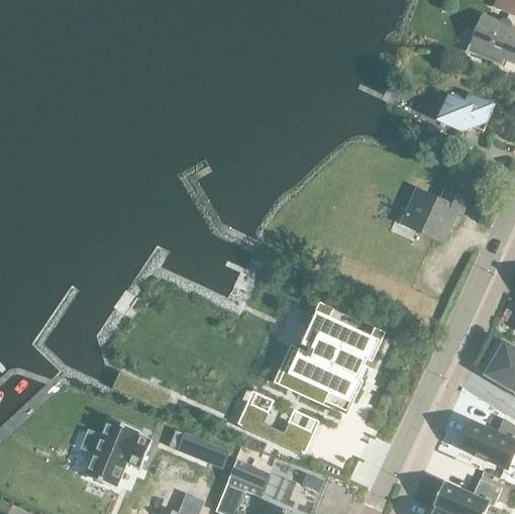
[(514,13),(514,0),(494,0),(493,4),(514,13)]
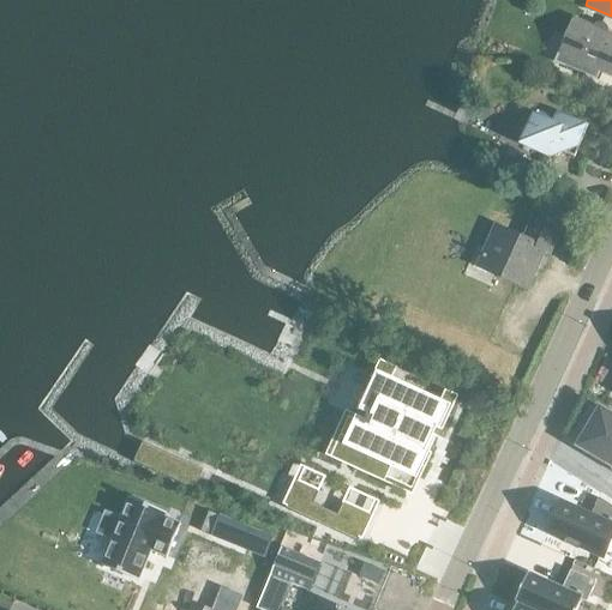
[(571,16),(557,49),(553,59),(594,77),(598,67),(611,73),(611,32),(605,31),(606,30),(606,29),(606,26),(606,25),(605,23),(604,22),(603,20),(601,20),(600,19),(598,19),(597,19),(594,19),(592,20),(591,22),(589,24),(571,16)]
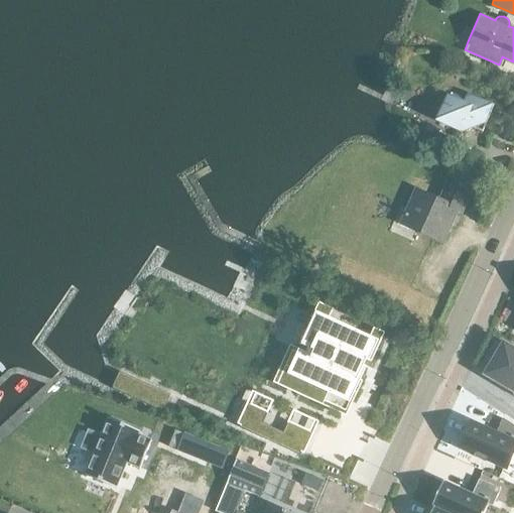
[(485,122),(492,103),(474,95),(468,91),(464,100),(446,93),(434,119),(462,131),(473,127),(481,130),(485,122)]
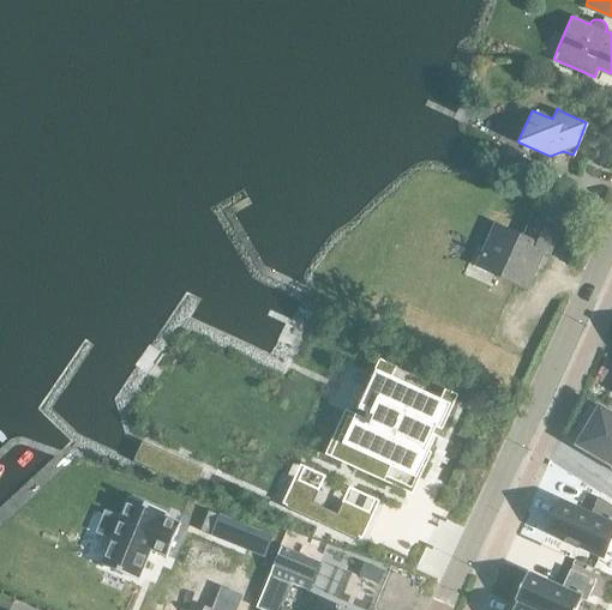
[(474,263),(483,266),(526,285),(543,247),(547,249),(562,217),(533,204),(520,233),(492,221),(474,263)]
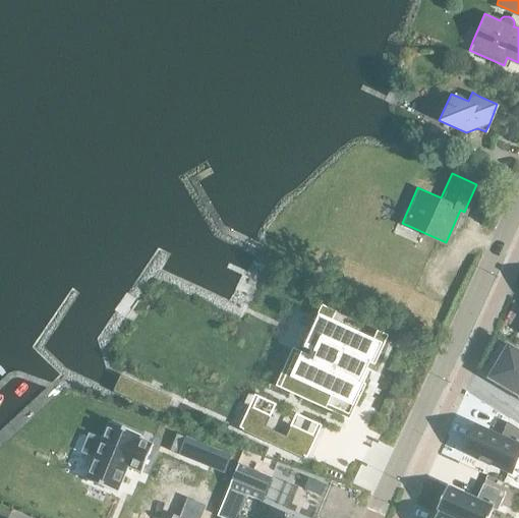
[(316,315),(287,385),(307,394),(306,397),(323,404),(325,401),(332,404),(338,391),(356,399),(380,342),(316,315)]
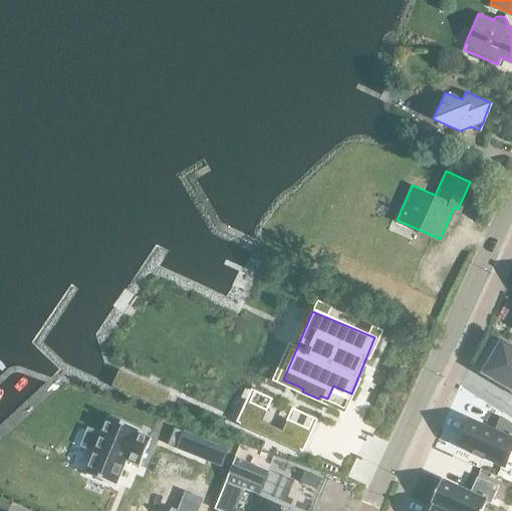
[(511,347),(501,341),(484,370),(508,385),(505,390),(511,393),(511,347)]
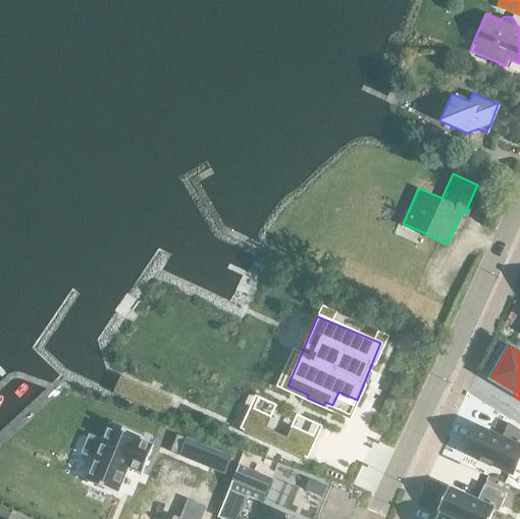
[(257,408),(247,432),(310,459),(320,434),(297,424),(292,435),(272,426),(276,416),(257,408)]
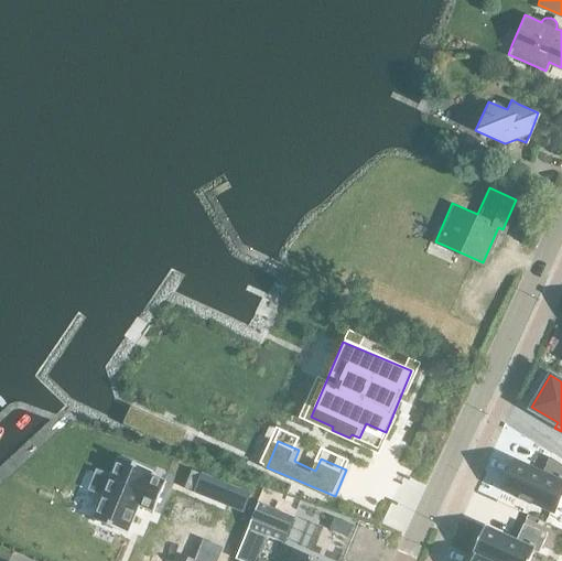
[(95,468),(87,487),(101,493),(92,517),(125,531),(137,503),(151,509),(164,479),(149,473),(151,468),(117,455),(109,474),(95,468)]
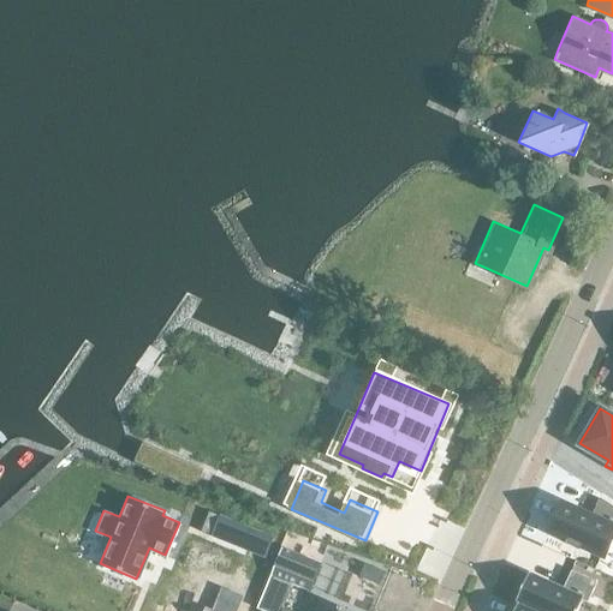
[(559,499),(546,531),(602,556),(612,532),(612,505),(597,496),(590,514),(559,499)]
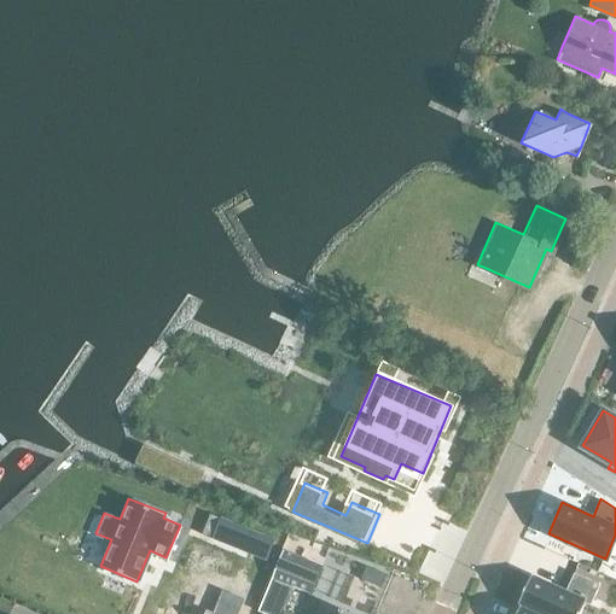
[(216,516),(209,537),(265,557),(272,537),(216,516)]
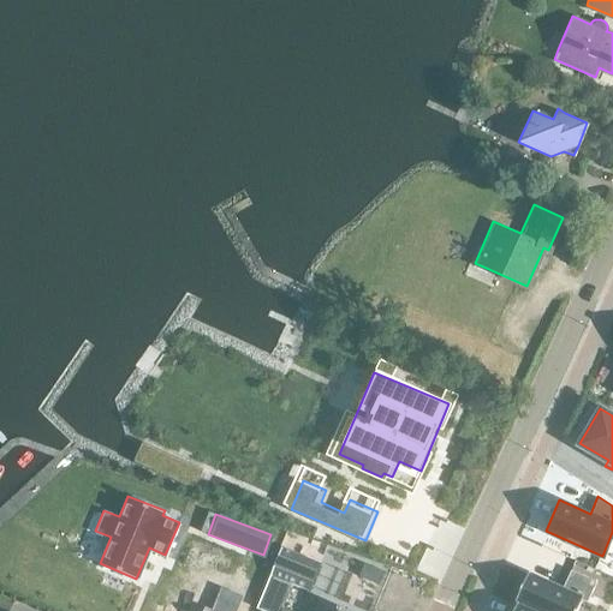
[(320,563),(281,546),(271,573),(309,588),(320,563)]
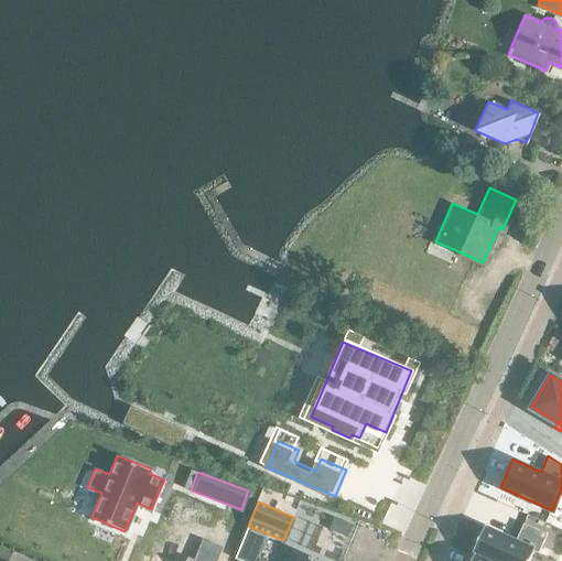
[(482,525),(471,551),(493,560),(526,560),(532,548),(537,550),(544,530),(520,520),(514,538),(482,525)]
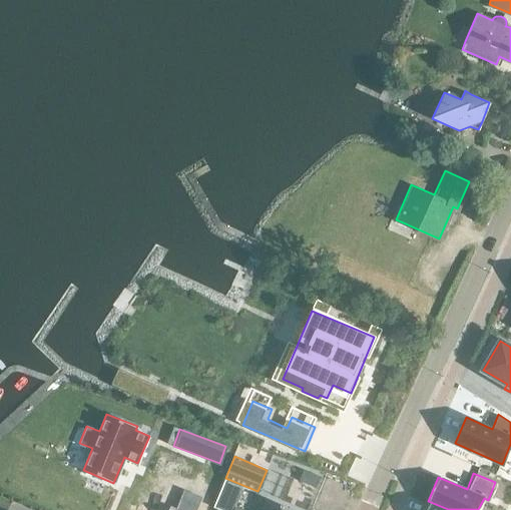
[(241,487),(224,479),(213,506),(222,509),(231,509),(234,505),(241,487)]
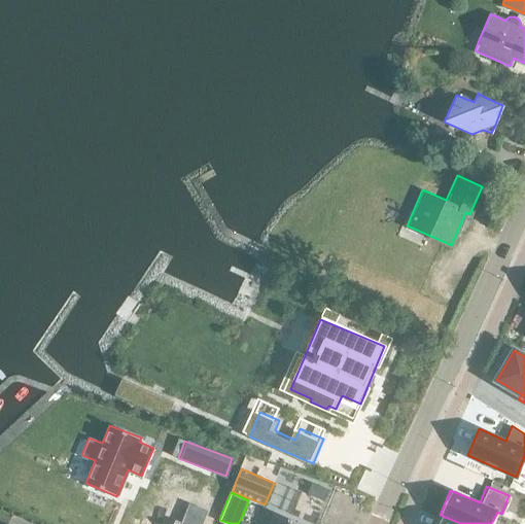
[(175,520),(172,523),(199,523),(205,510),(188,503),(181,522),(175,520)]
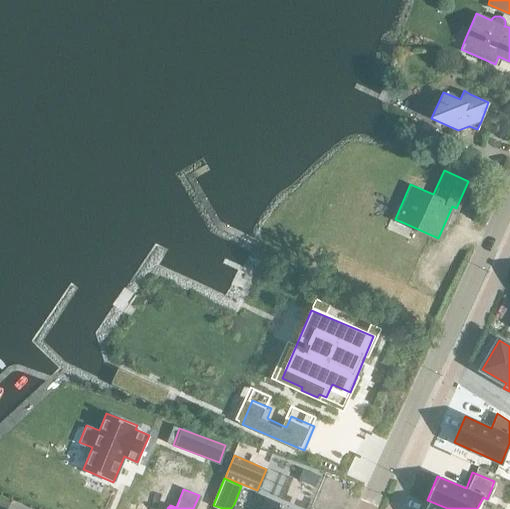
[(246,508),(234,504),(231,508),(293,508),(263,497),(258,508),(255,508),(254,508),(246,508)]
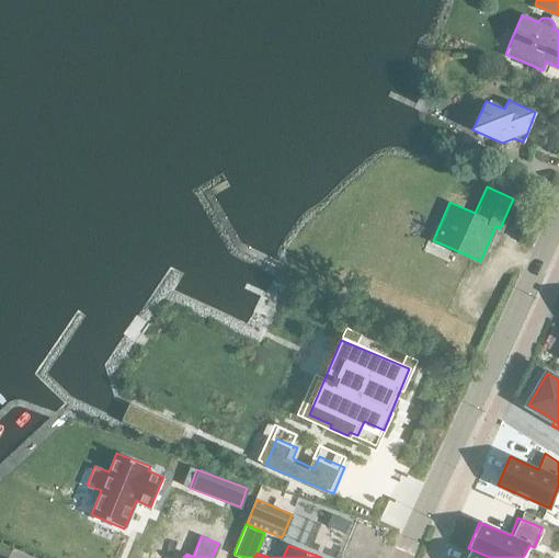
[(469,550),(466,557),(490,557),(468,548),(468,549),(469,550)]
